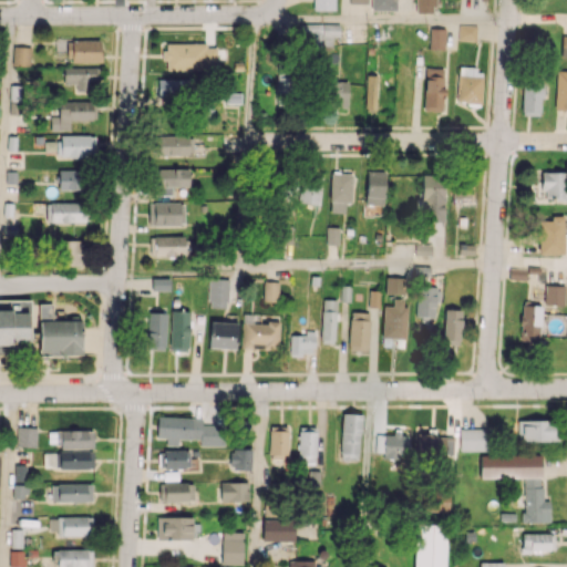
[(334,10),(334,0),(312,0),(312,10),(334,10)]
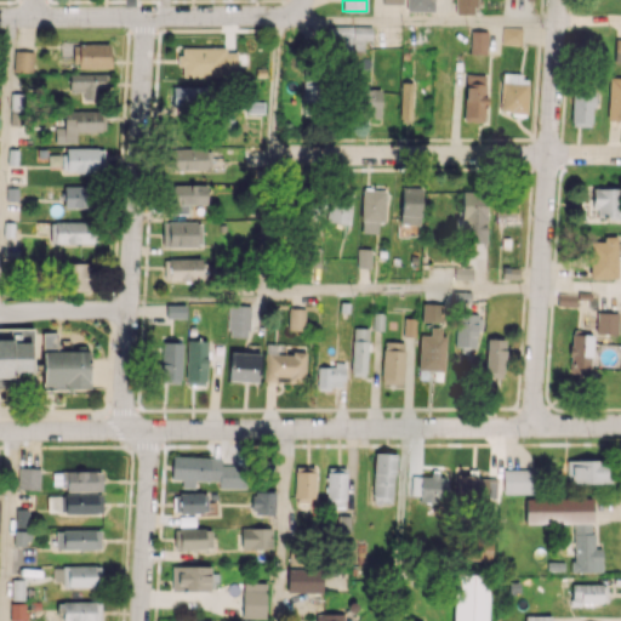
[(434,12),(434,0),(405,0),(405,11),(434,12)]
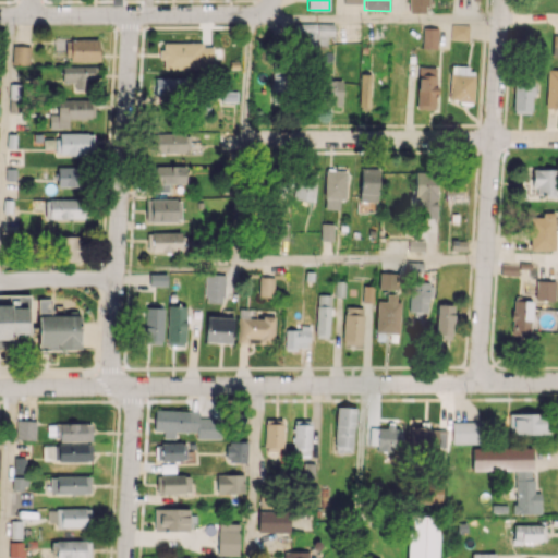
[(408,0),(409,12),(429,12),(428,0),(408,0)]
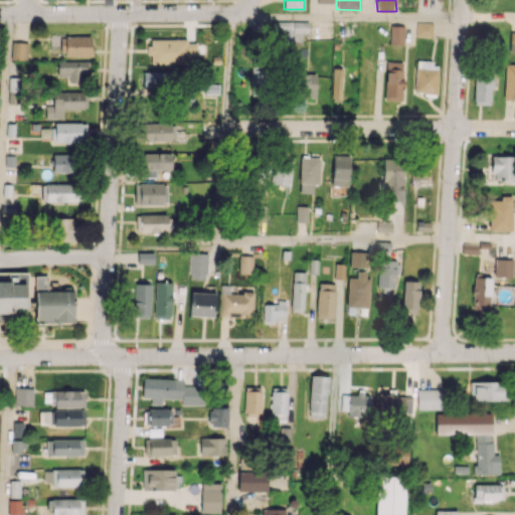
[(272,22),(272,42),(301,42),(301,33),(308,33),(308,21),(272,22)]
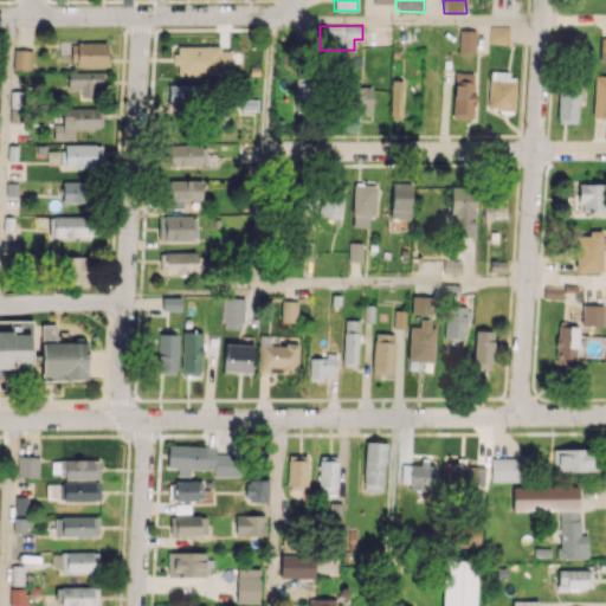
[(509,27),(489,26),(489,43),(508,43),(509,27)]
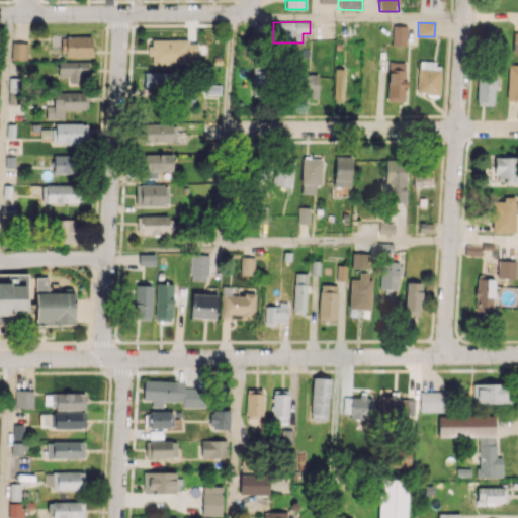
[(406,46),(406,26),(392,25),(392,45),(406,46)]
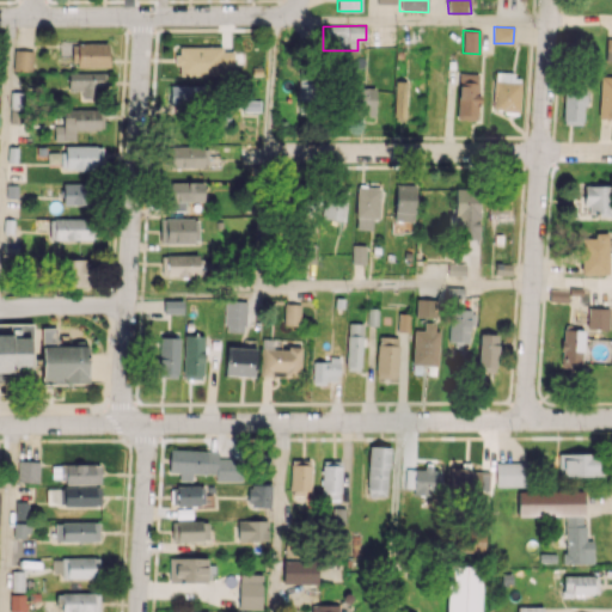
[(108,66),(108,42),(73,43),(74,67),(108,66)]
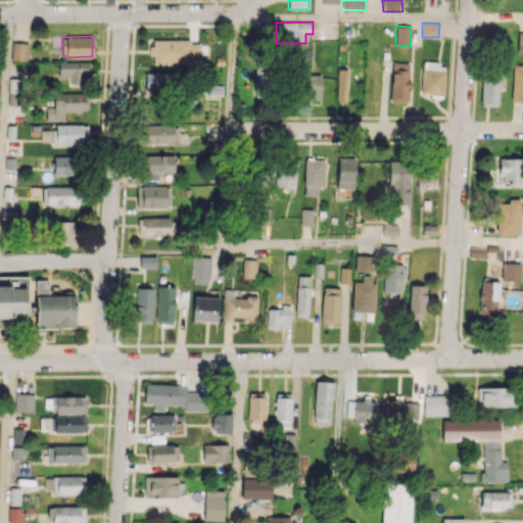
[(152,64),(199,63),(199,44),(191,44),(190,39),(152,40),(152,64)]
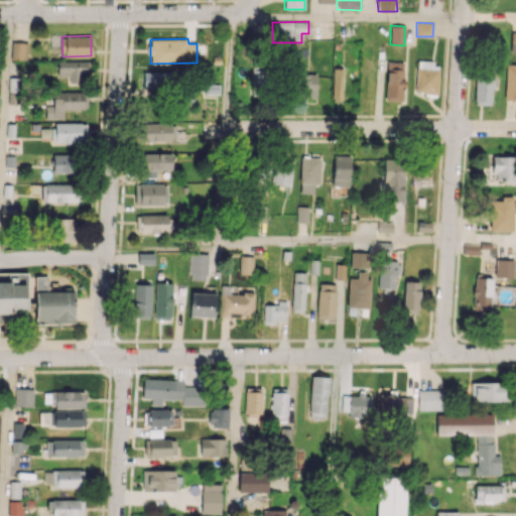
[(27,60),(27,42),(11,42),(11,59),(27,60)]
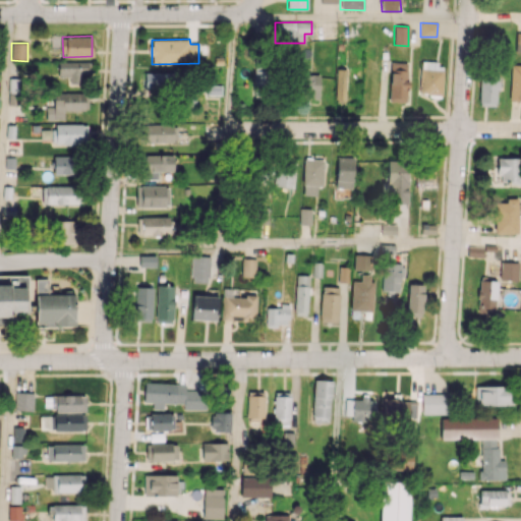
[(58,77),(69,76),(69,83),(81,82),(81,73),(93,72),(92,61),(58,62),(58,77)]
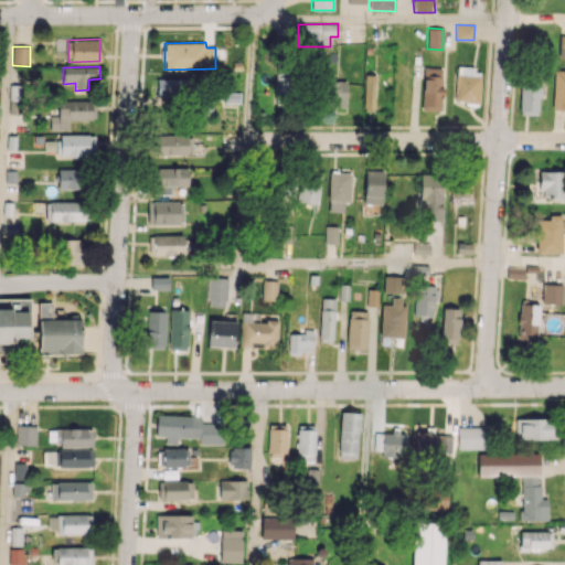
[(479,67),(456,66),(454,102),(477,103),(479,67)]
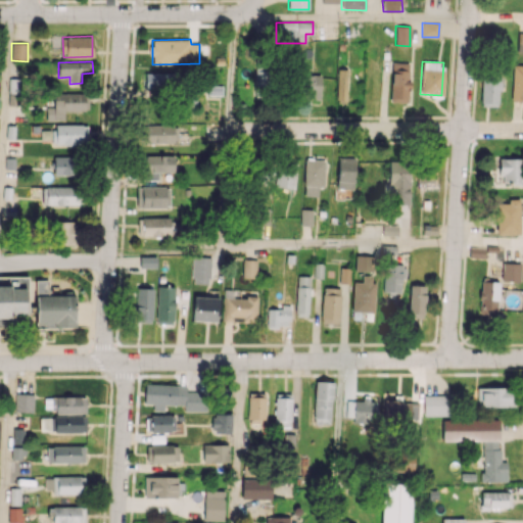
[(409,62),(391,62),(390,102),(408,103),(409,62)]
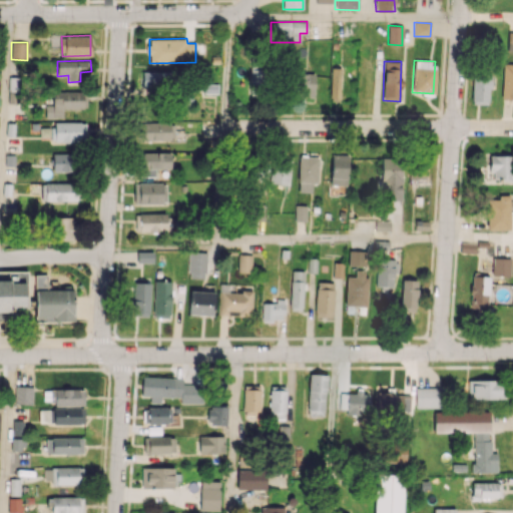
[(502,99),(512,99),(512,64),(503,64),(502,99)]
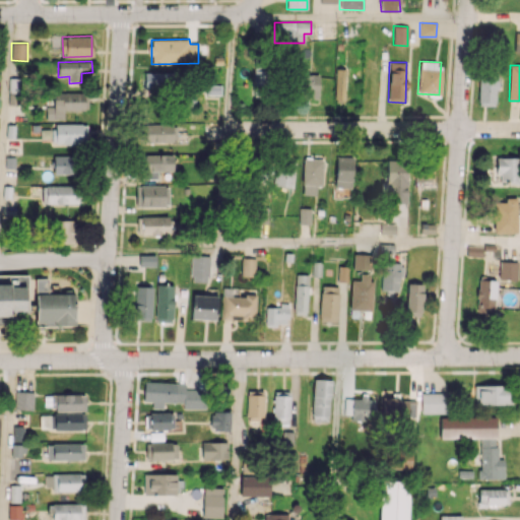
[(344,100),(345,69),(335,68),(334,100),(344,100)]
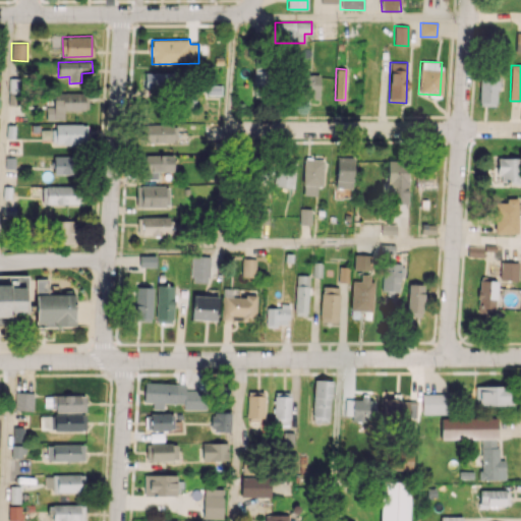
[(270,69),(254,69),(253,85),(270,85),(270,69)]
